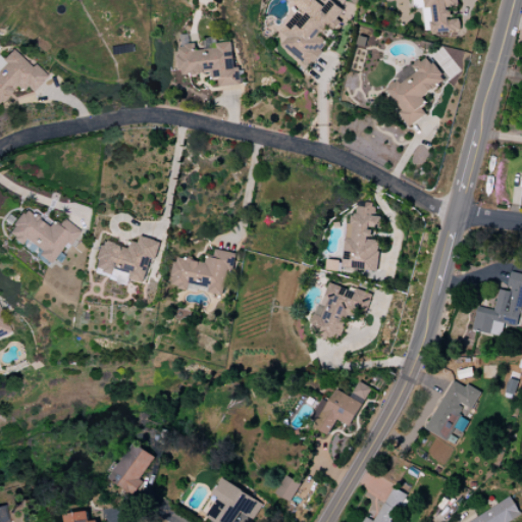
[(309,66),(328,43),(320,36),(328,24),(335,30),(342,22),(337,18),(344,10),(330,0),(329,0),(324,7),(315,0),(290,0),(300,8),(280,32),(289,38),(282,45),(309,66)]
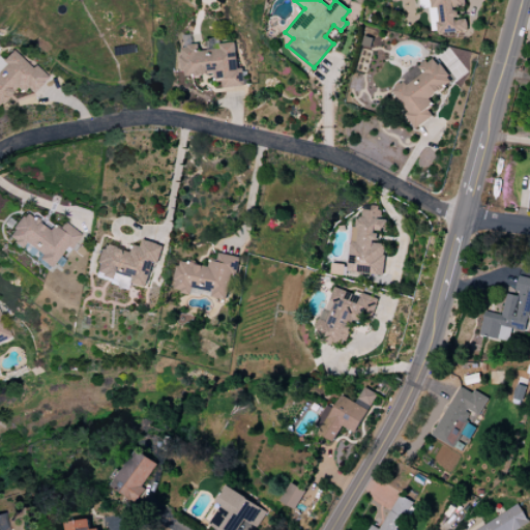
[(430,0),(431,9),(436,9),(438,34),(467,31),(466,19),(458,20),(457,8),(466,7),(465,0),(430,0)]
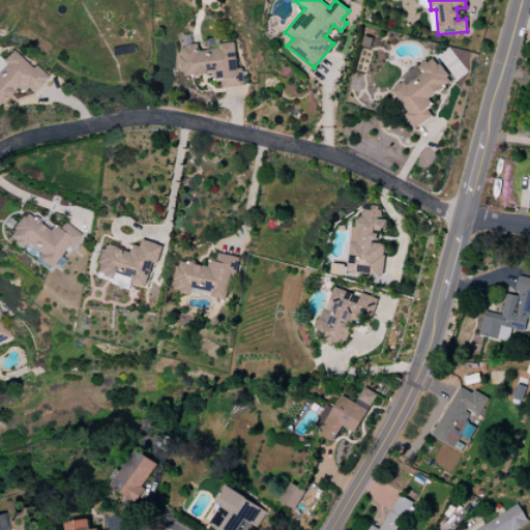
[(234,42),(218,45),(218,49),(199,51),(199,42),(188,43),(188,48),(180,49),(183,77),(215,74),(216,82),(221,81),(222,88),(243,86),(241,68),(236,69),(234,42)]
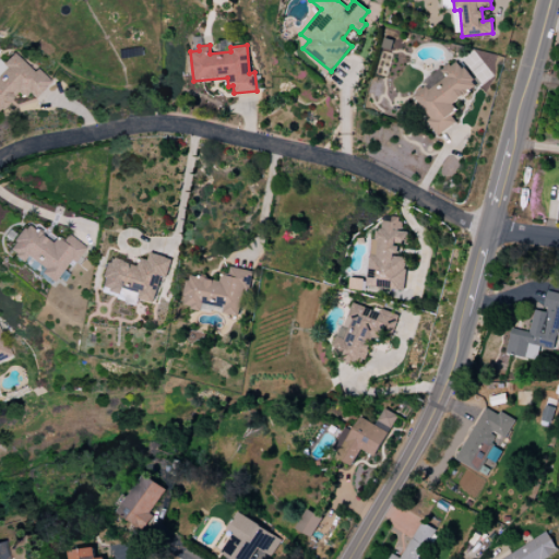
[(1,64),(0,62),(0,113),(23,88),(34,98),(47,84),(13,52),(1,64)]
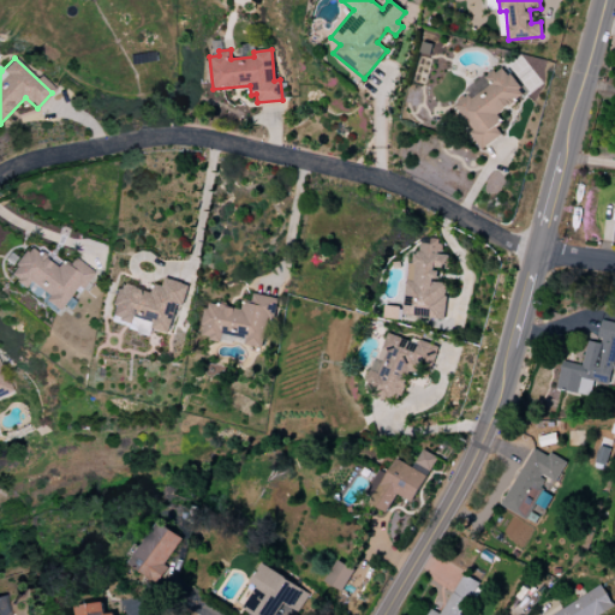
[(483,148),(505,132),(494,117),(524,95),(502,64),(466,90),(469,95),(453,106),(483,148)]
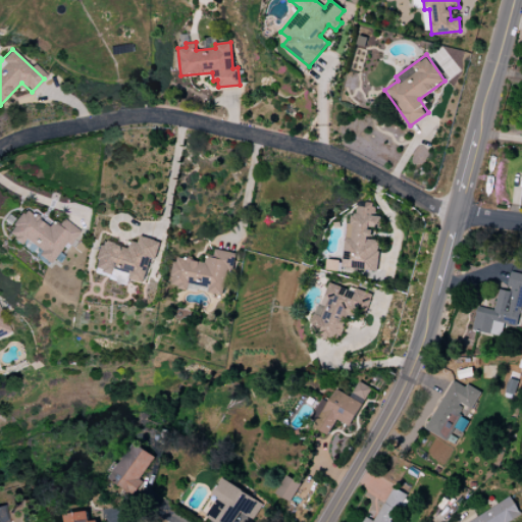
[(343,267),(376,271),(380,240),(371,239),(376,204),(358,201),(356,215),(349,214),(343,267)]
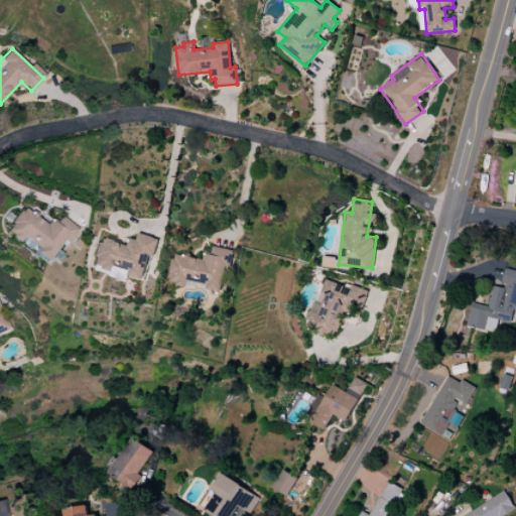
[(77,228),(58,215),(50,227),(24,208),(6,232),(20,242),(24,237),(39,249),(37,253),(50,263),(77,228)]
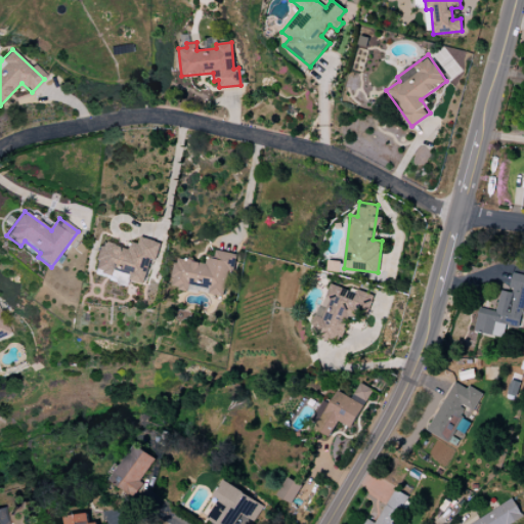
[(145,285),(150,259),(157,261),(160,242),(140,237),(138,244),(131,243),(130,248),(99,242),(93,272),(115,276),(114,284),(128,287),(129,281),(145,285)]
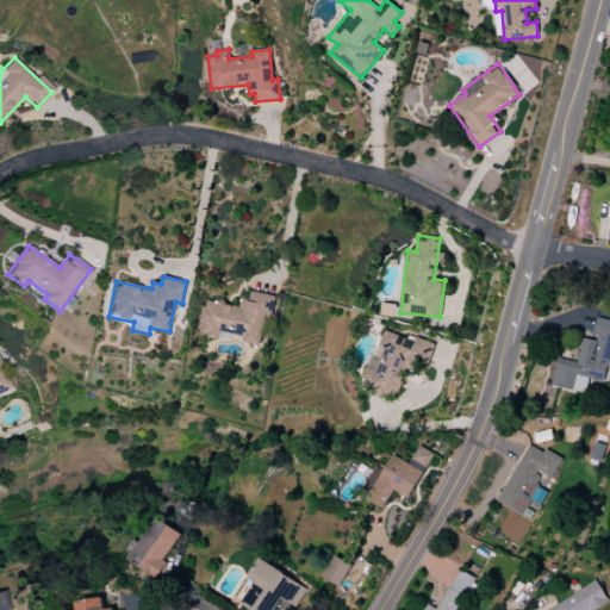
[(272,296),(251,292),(249,302),(241,299),(240,306),(205,300),(199,335),(221,338),(221,335),(263,343),(272,296)]
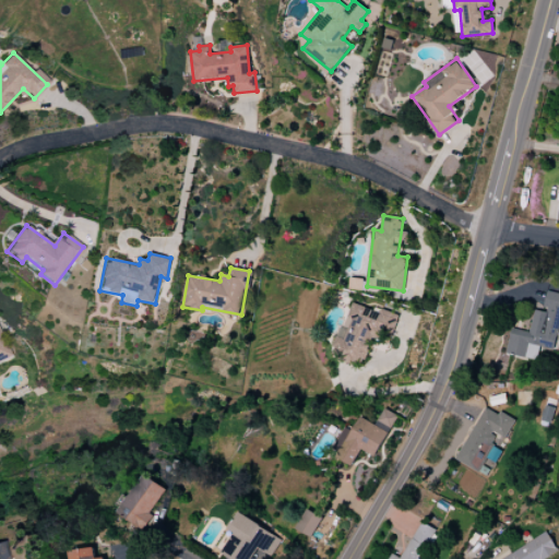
[(558,330),(558,293),(547,292),(543,312),(534,310),(530,332),(511,329),(507,354),(537,360),(540,345),(556,347),(558,330)]
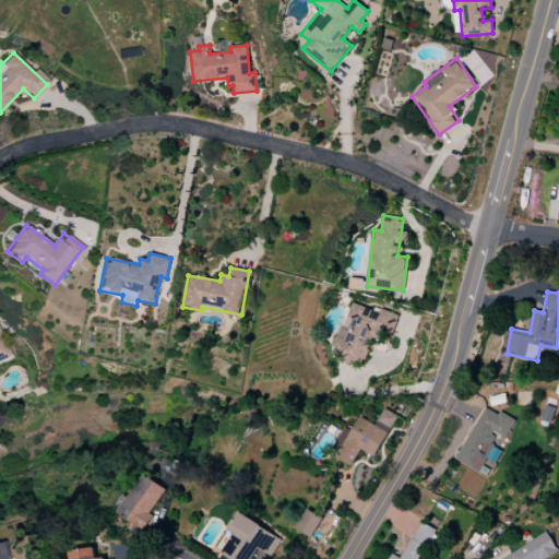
[(332,354),(343,356),(342,358),(365,365),(371,337),(381,341),(384,325),(393,328),(396,314),(353,304),(348,319),(351,319),(348,329),(340,326),(332,354)]
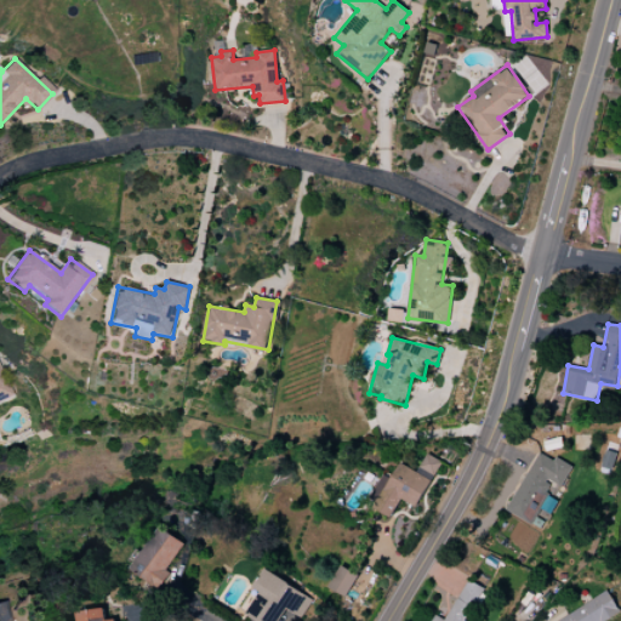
[(417,508),(443,462),(427,454),(417,472),(400,463),(392,479),(385,474),(372,497),(379,501),(374,508),(391,518),(402,500),(417,508)]
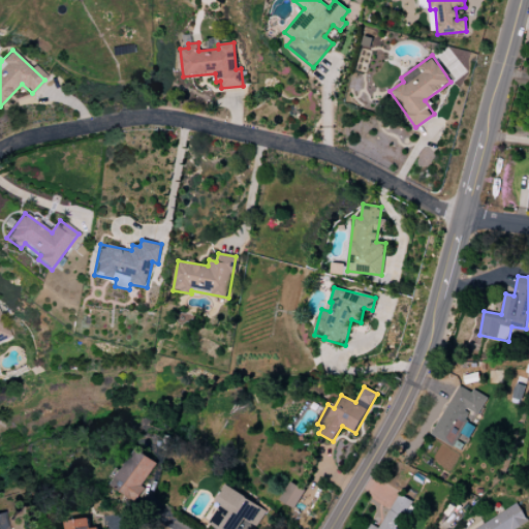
[(157,464),(136,448),(111,485),(136,503),(146,489),(142,486),(157,464)]
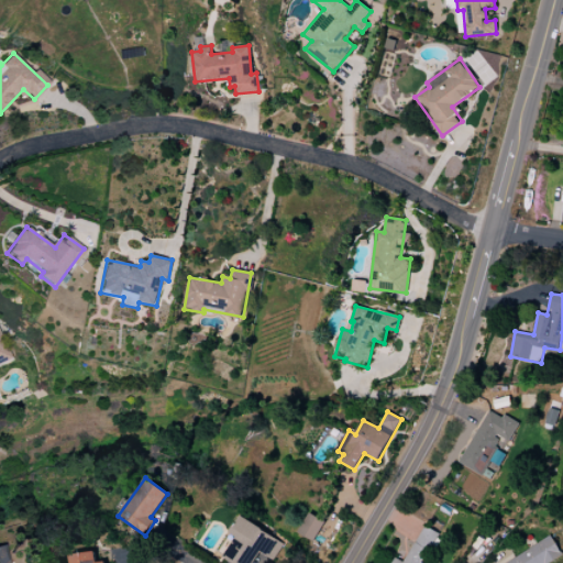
[(315,542),(326,521),(310,512),(299,533),(315,542)]
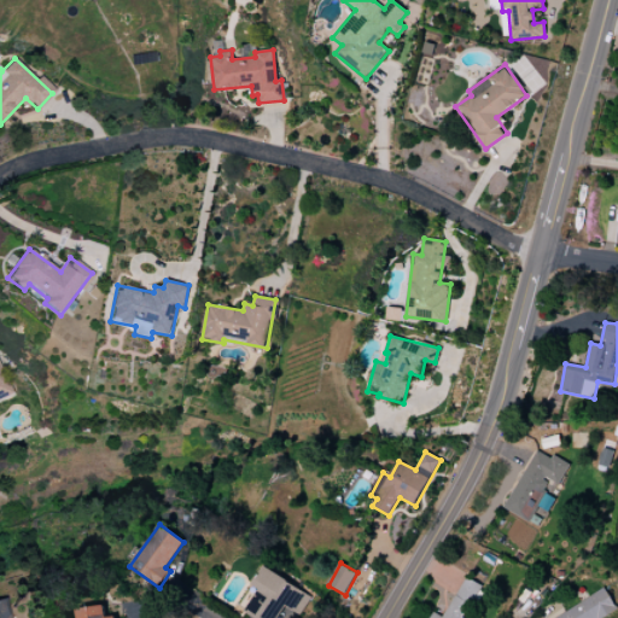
[(312,596),(263,567),(252,584),(261,589),(246,613),(255,617),(278,617),(285,607),(299,616),(312,596)]
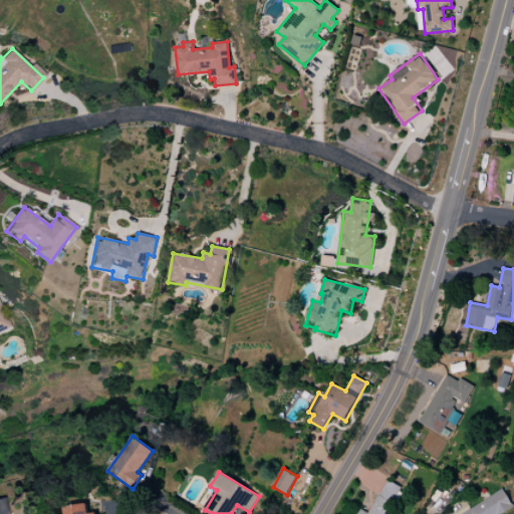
[(369,513),(360,509),(357,513),(390,513),(403,489),(387,480),(369,513)]
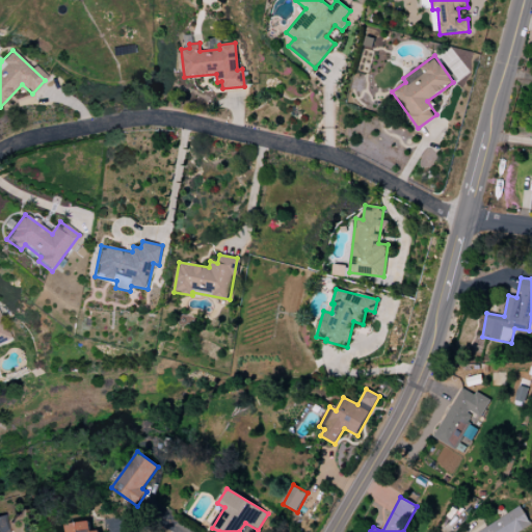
[(520,531),(531,525),(521,506),(477,531),(520,531)]
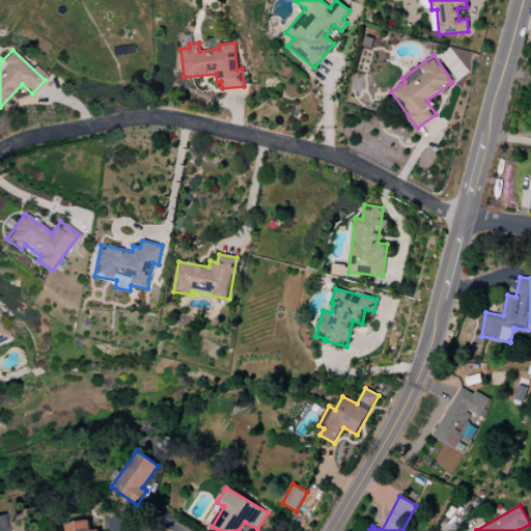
[(0,515),(0,530),(8,530),(5,514),(0,515)]
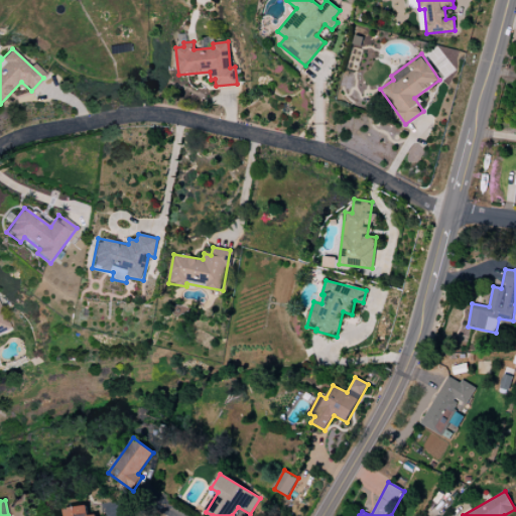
[(103,515),(104,515),(98,515),(88,515),(88,506),(66,508),(66,515),(103,515)]
